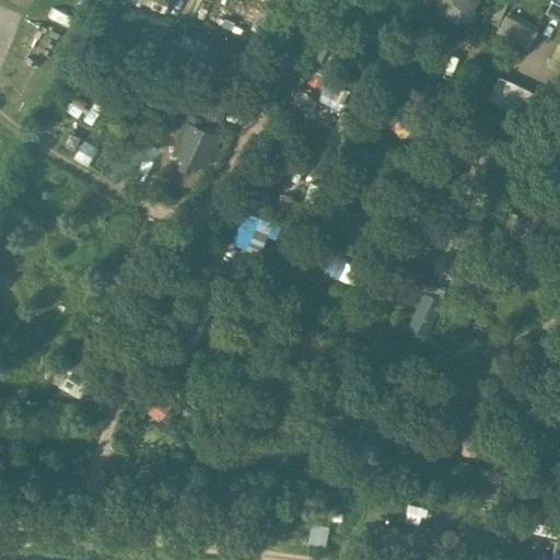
[(559,16),(559,0),(553,0),(549,12),(559,16)]
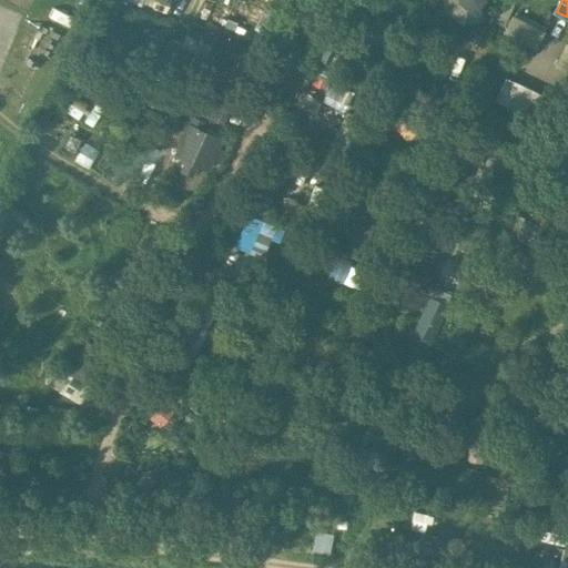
[(510,14),(503,34),(537,47),(545,27),(510,14)]
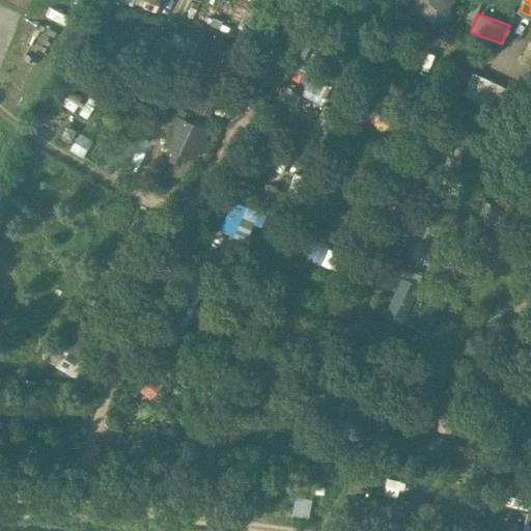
[(487,104),(496,81),(471,73),(463,94),(487,104)]
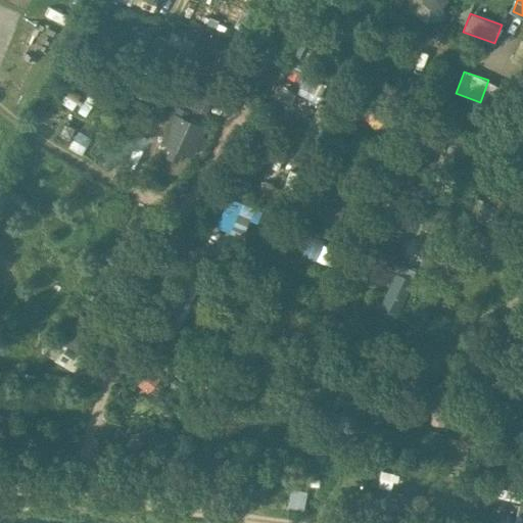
[(316,102),(326,84),(305,74),(297,93),(316,102)]
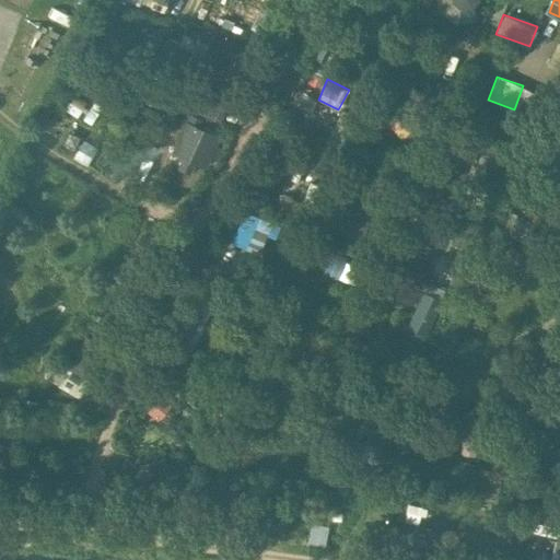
[(323,103),(302,94),(296,106),(317,115),(323,103)]
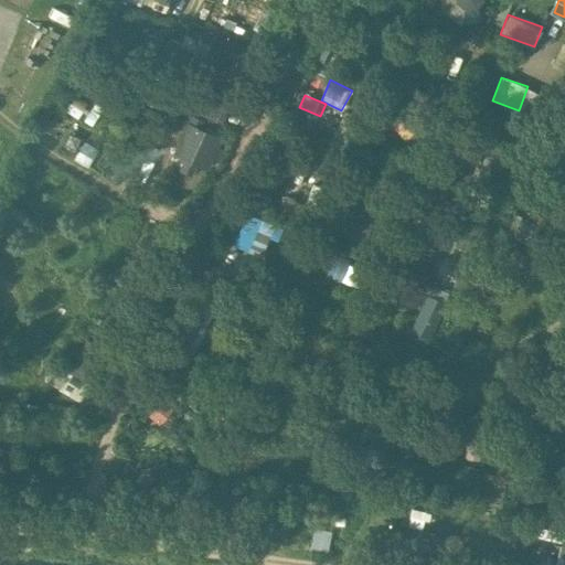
[(208,96),(200,110),(222,123),(230,109),(208,96)]
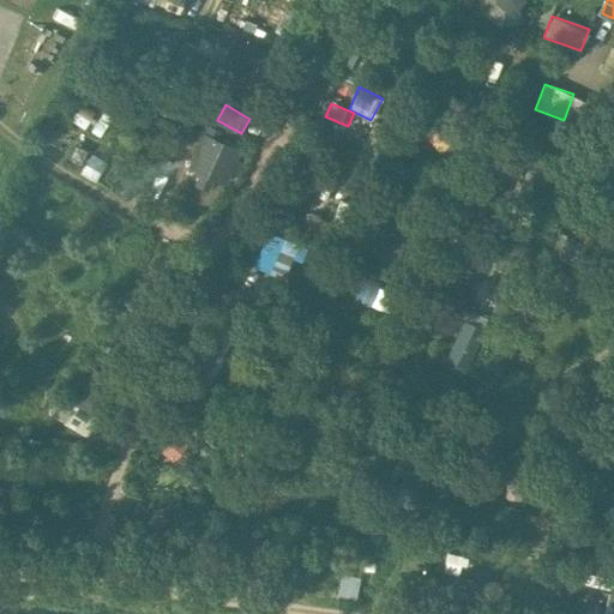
[(362,145),(377,154),(391,128),(377,120),(362,145)]
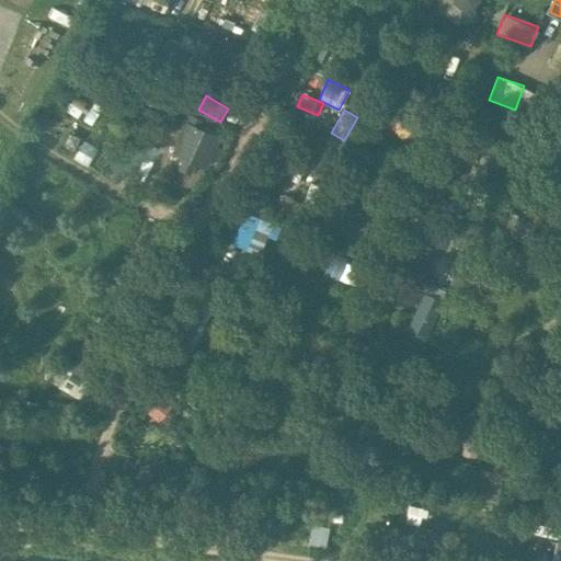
[(219,137),(185,122),(172,153),(183,158),(178,169),(190,174),(195,163),(205,168),(219,137)]
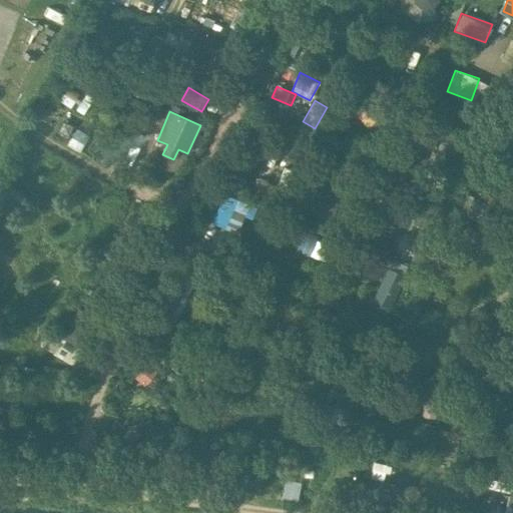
[(224,194),(216,225),(242,231),(249,200),(224,194)]
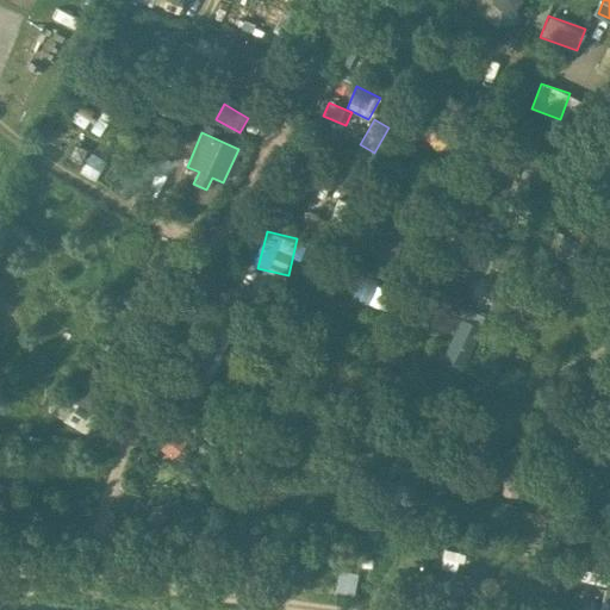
[(527,466),(509,462),(503,492),(521,495),(522,492),(534,495),(536,483),(524,480),(527,466)]
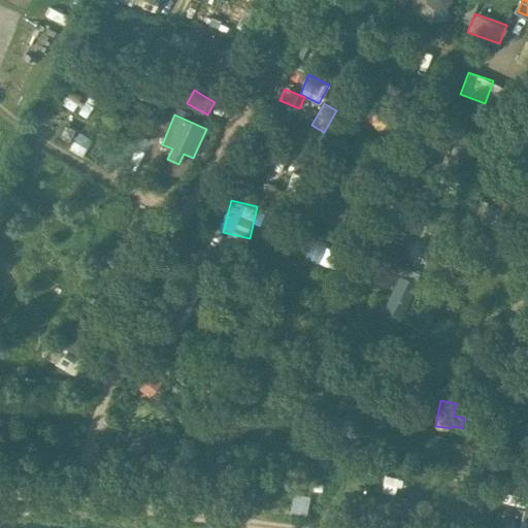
[(402,495),(402,475),(385,475),(384,495),(402,495)]
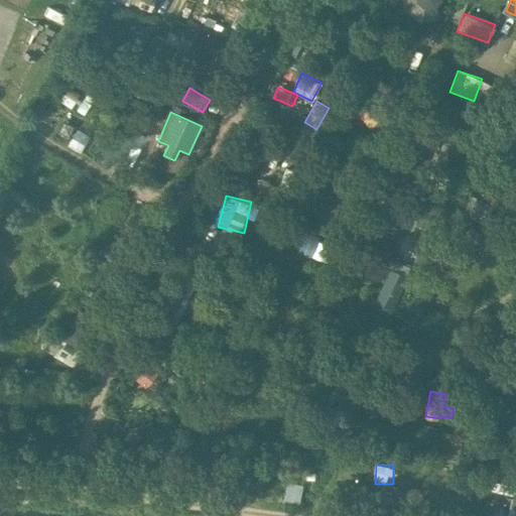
[(282,503),(298,505),(302,485),(285,482),(282,503)]
